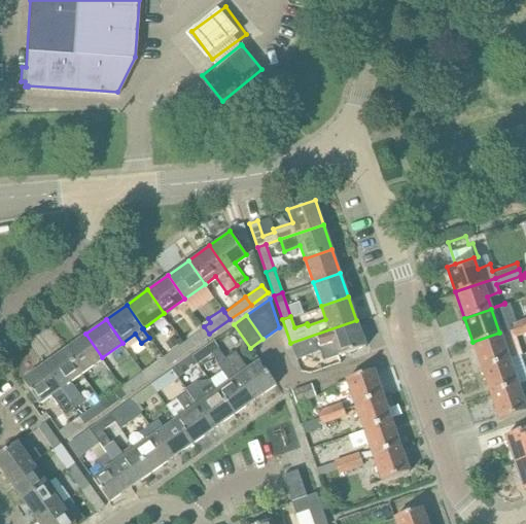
[(365,345),(356,320),(290,343),(299,368),(308,364),(304,353),(316,349),(315,347),(334,341),(338,354),(365,345)]
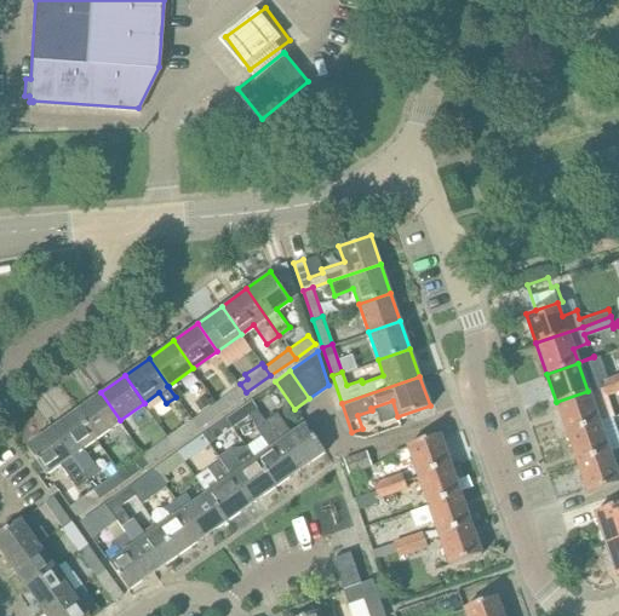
[(240,384),(216,401),(222,410),(246,392),(240,384)]
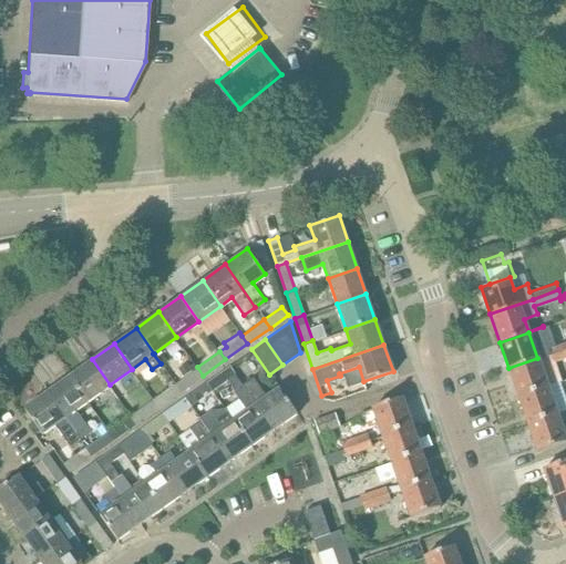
[(537,358),(508,368),(510,370),(518,396),(547,386),(561,380),(554,360),(552,354),(539,357),(537,358)]
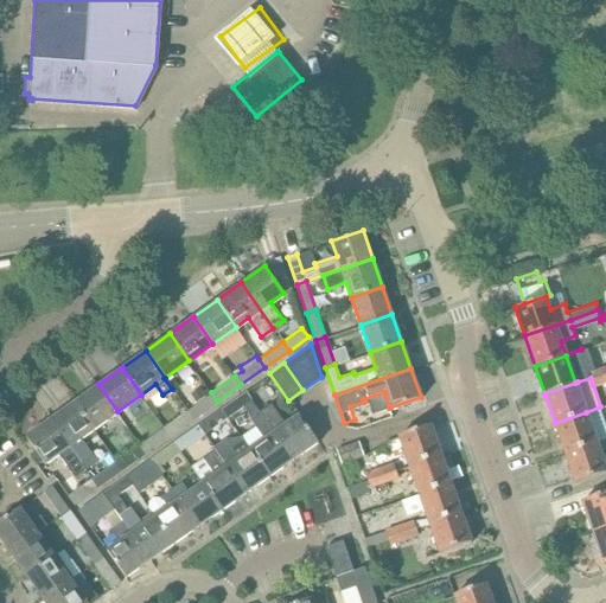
[(94,428),(117,411),(99,384),(75,401),(94,428)]
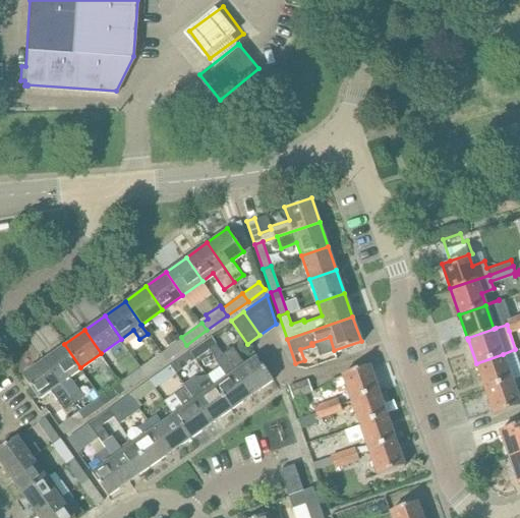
[(172,331),(164,337),(169,344),(177,338),(172,331)]
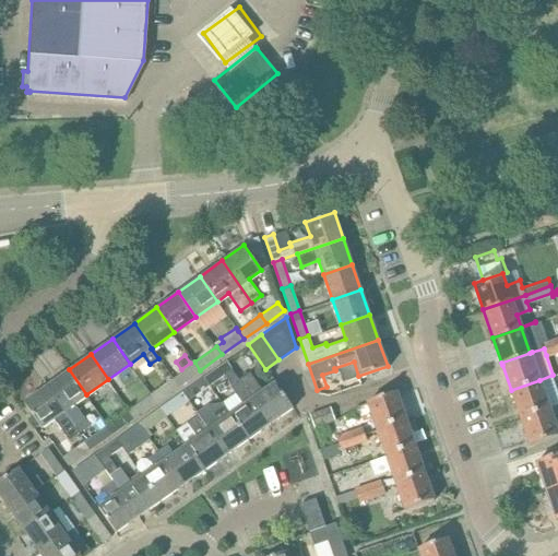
[(226,359),(204,376),(210,383),(232,367),(226,359)]
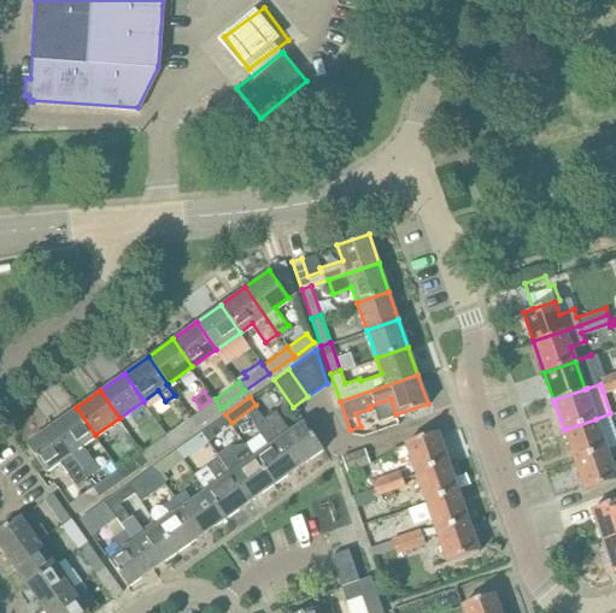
[(215,399),(191,417),(197,425),(221,408),(215,399)]
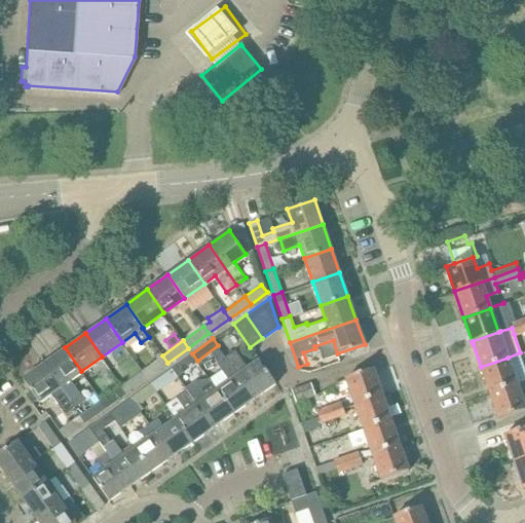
[(65,347),(44,363),(71,401),(80,394),(70,379),(81,371),(65,347)]
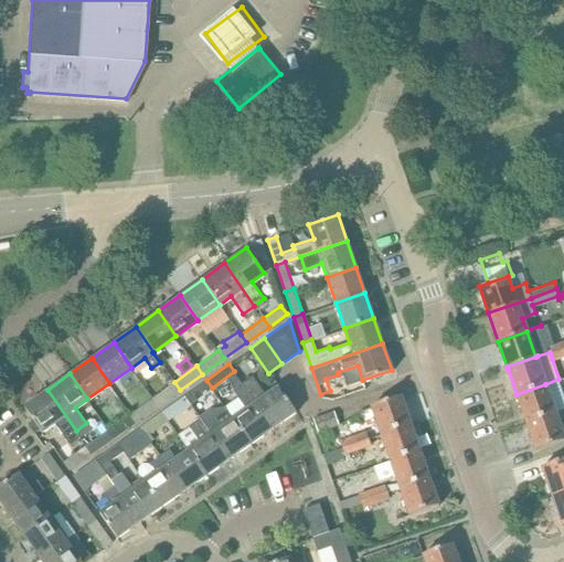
[(252,374),(241,382),(273,427),(296,411),(277,385),(265,394),(252,374)]
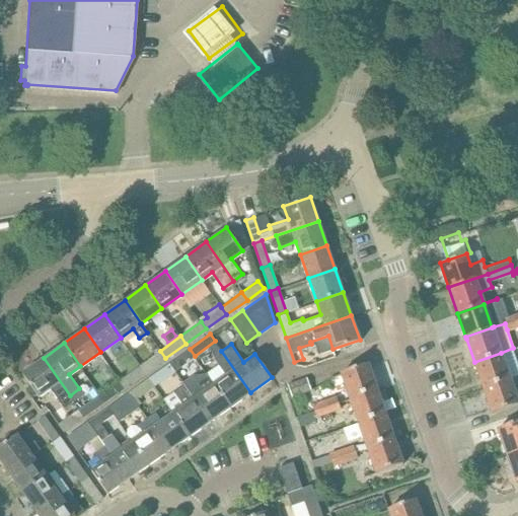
[(174,370),(195,356),(190,349),(169,363),(174,370)]
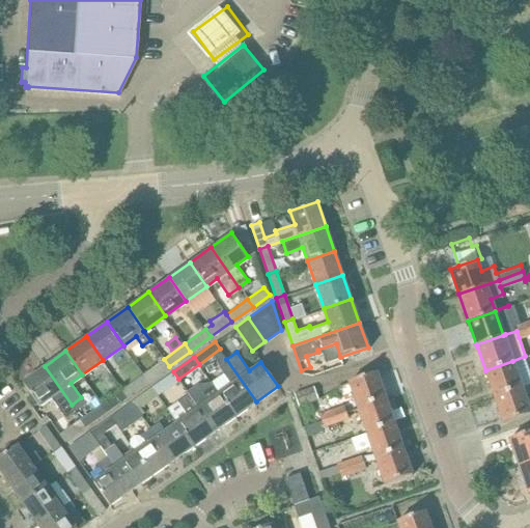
[(169,366),(164,359),(143,373),(148,381),(169,366)]
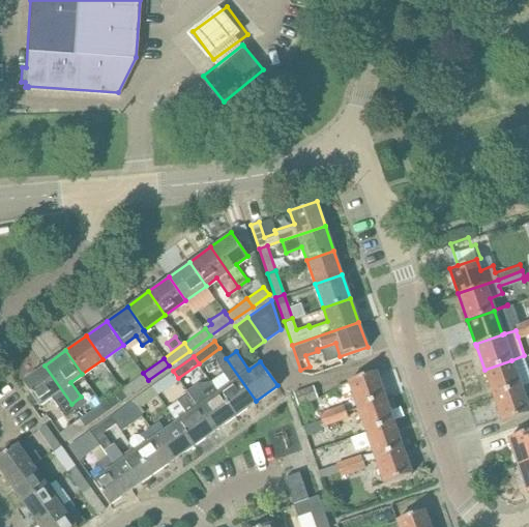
[(235,415),(256,401),(226,358),(217,363),(231,382),(218,391),(235,415)]
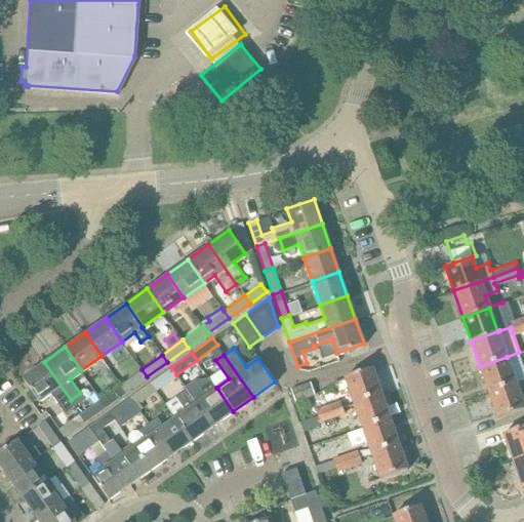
[(507,357),(480,366),(488,392),(515,382),(523,378),(523,369),(512,373),(507,357)]
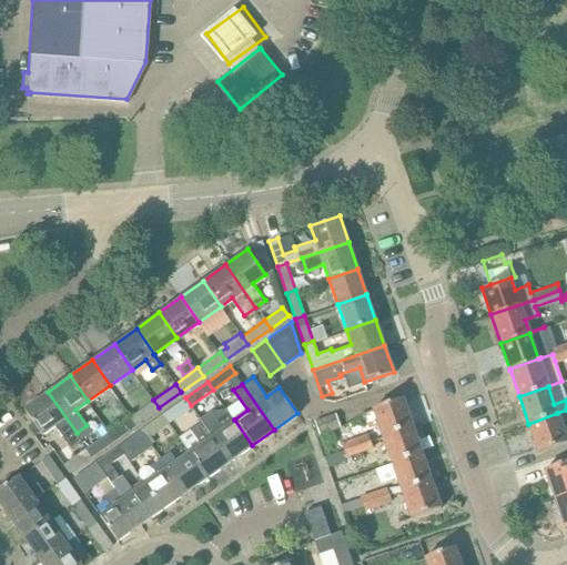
[(81,439),(77,433),(48,392),(24,409),(40,430),(34,434),(43,446),(49,443),(42,434),(54,425),(70,446),(81,439)]
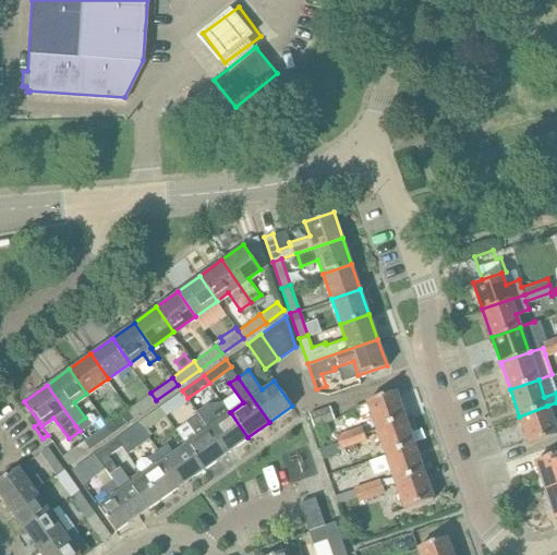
[(366,400),(376,426),(404,417),(395,389),(366,400)]
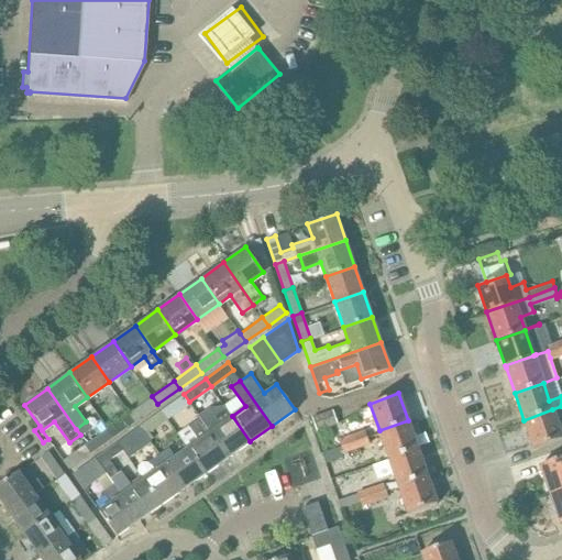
[(184,394),(161,409),(166,417),(189,402),(184,394)]
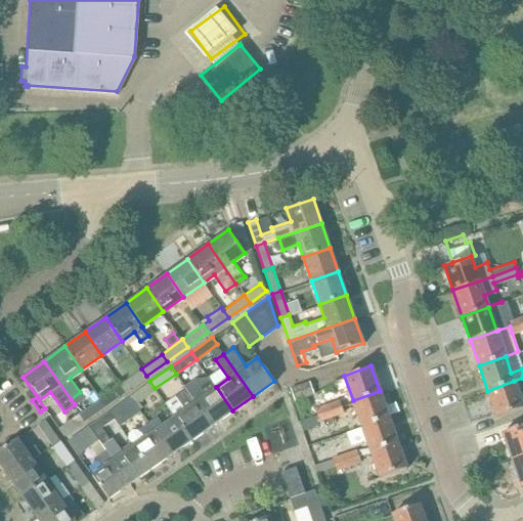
[(126,390),(146,376),(141,368),(121,383),(126,390)]
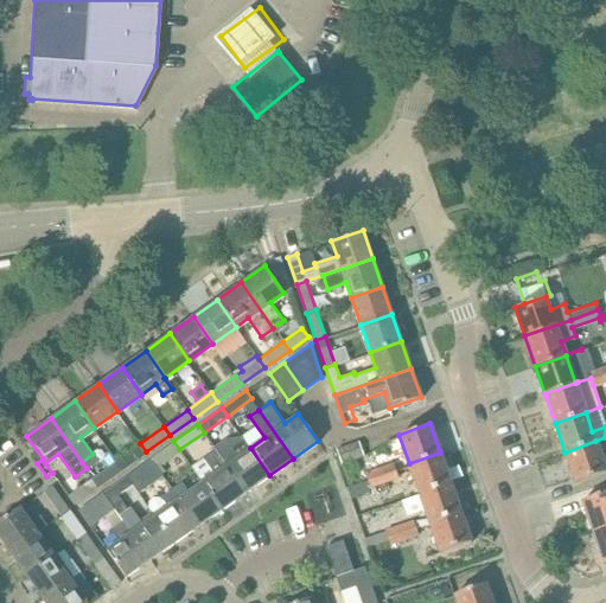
[(215,449),(244,492),(269,475),(250,448),(243,437),(230,447),(224,437),(212,446),(215,449)]
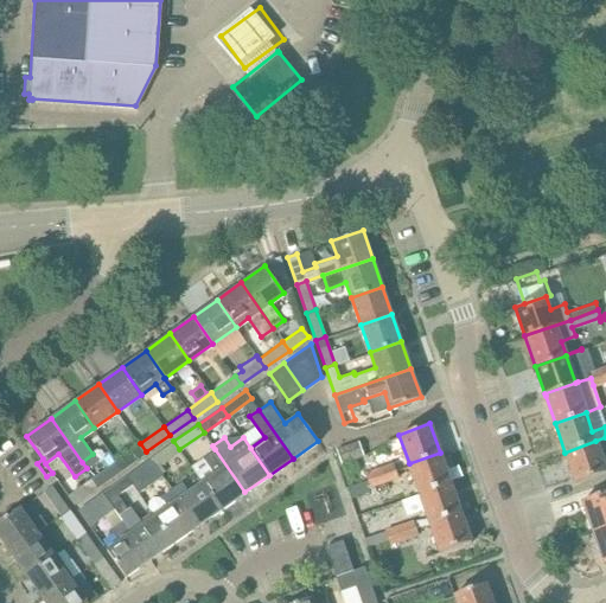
[(605,437),(595,441),(565,453),(575,481),(598,474),(605,470),(605,468),(605,467),(605,437)]
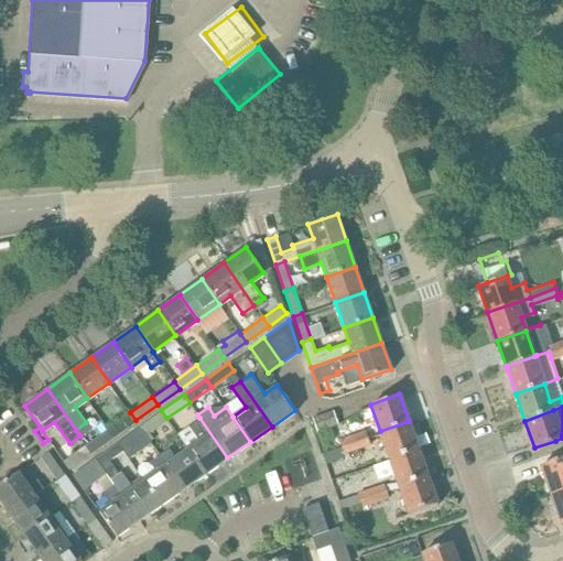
[(316,430),(337,422),(333,409),(312,417),(316,430)]
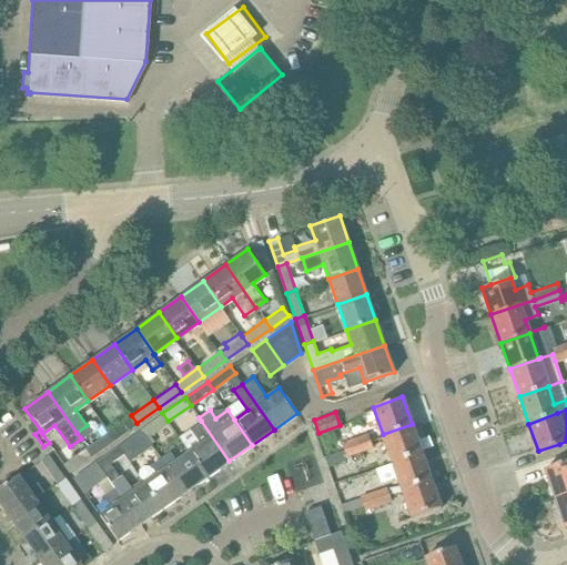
[(149,434),(168,421),(162,413),(140,429),(150,443),(153,441),(149,434)]
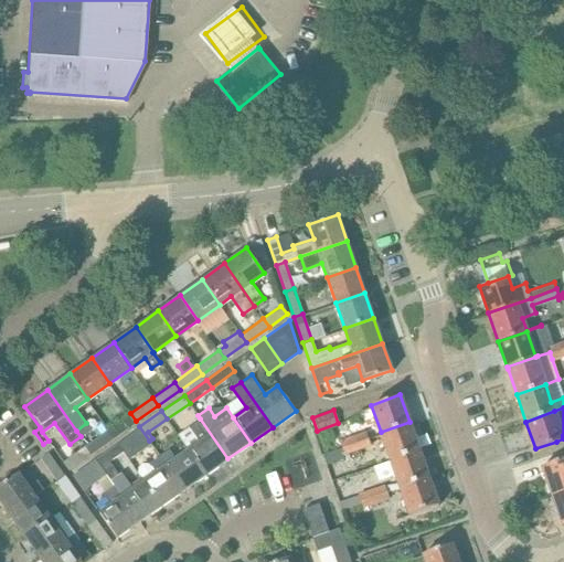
[(201,439),(188,448),(205,474),(227,458),(200,419),(199,419),(193,411),(185,416),(191,424),(190,425),(201,439)]
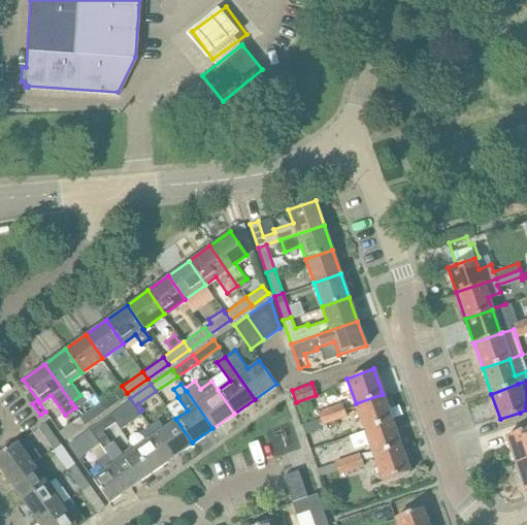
[(101,400),(106,407),(127,393),(122,386),(109,394),(107,390),(102,394),(104,397),(101,400)]
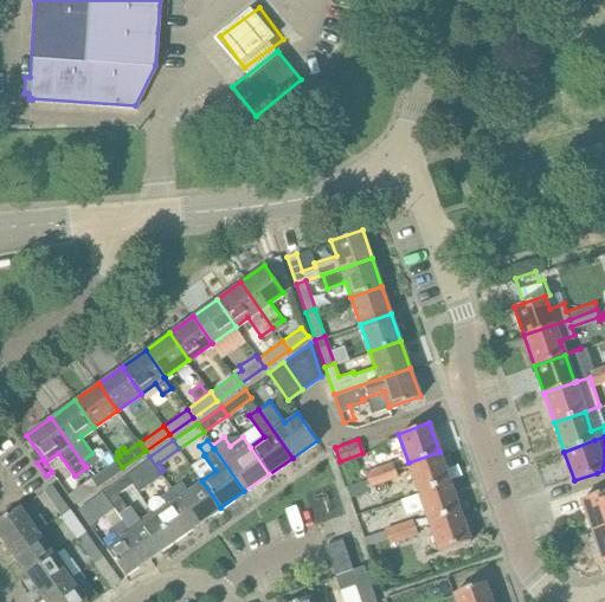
[(409,463),(418,491),(449,480),(439,452),(409,463)]
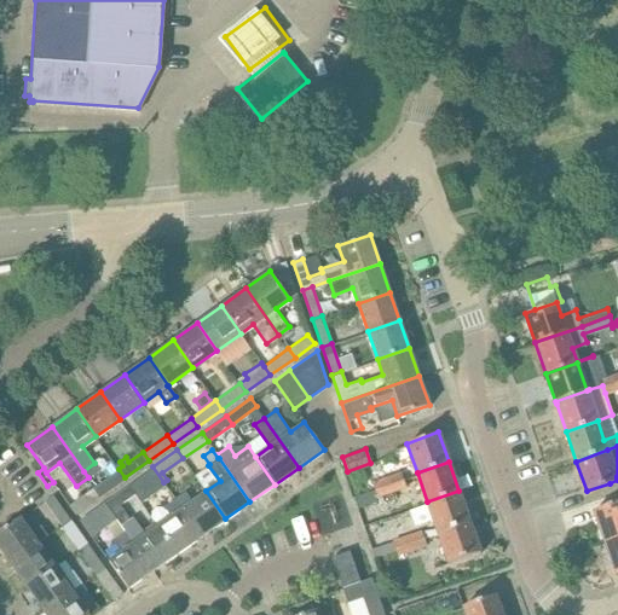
[(152,466),(128,483),(134,493),(140,500),(165,483),(163,482),(152,466)]
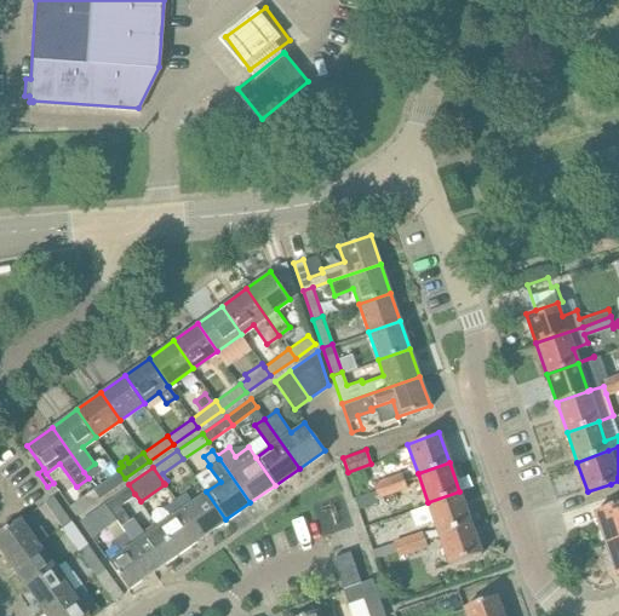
[(119,470),(95,487),(101,496),(125,478),(119,470)]
